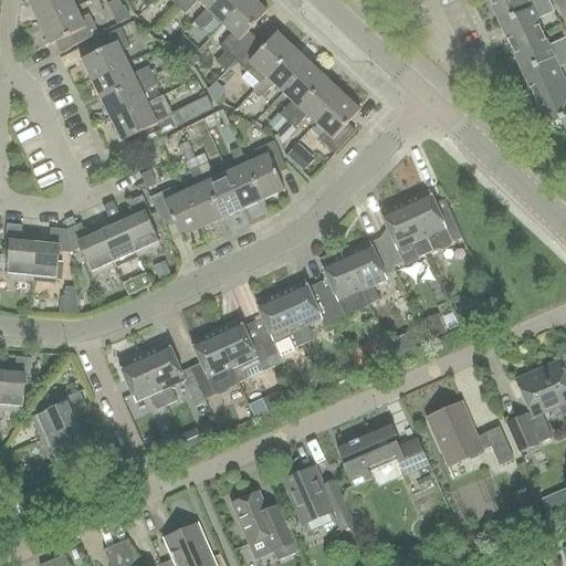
[(39,0),(29,6),(39,25),(75,8),(71,0),(39,0)]
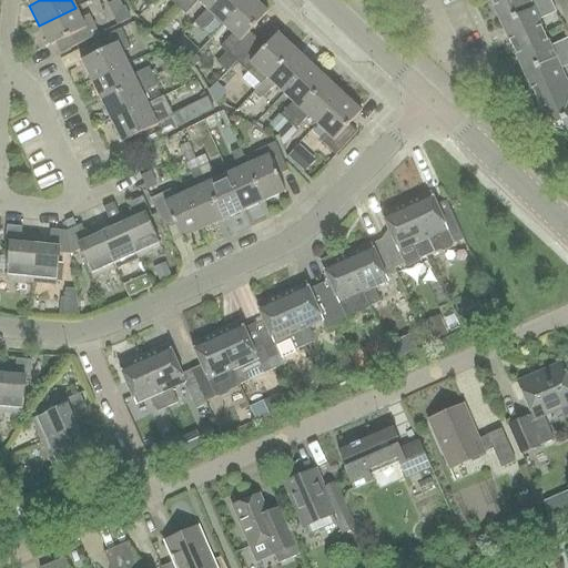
[(208,10),(216,0),(185,0),(179,8),(185,14),(198,1),(206,10),(208,10)]
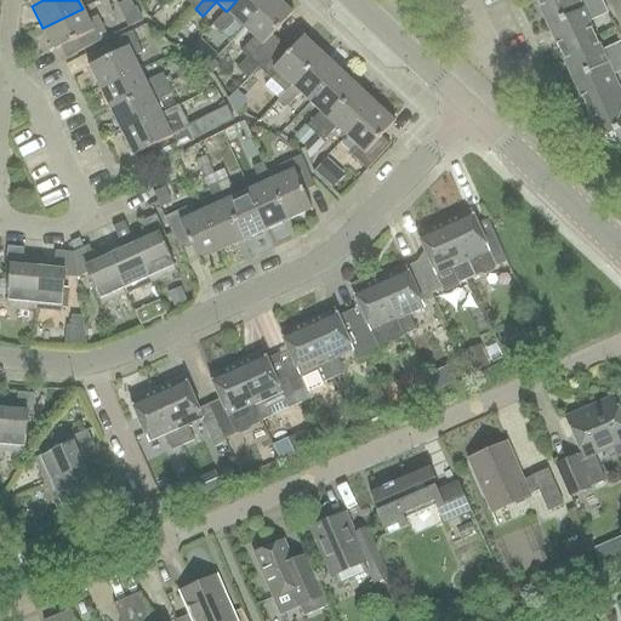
[(245,28),(271,0),(237,0),(227,11),(226,11),(212,26),(221,33),(235,18),(245,28)]
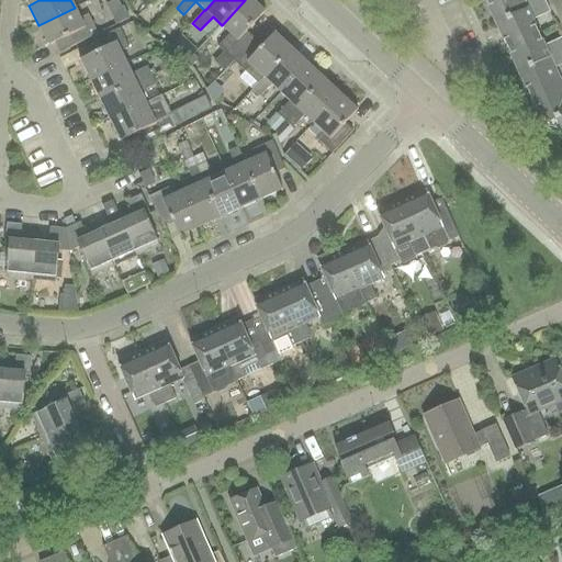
[(255,38),(247,32),(266,11),(254,0),(245,0),(222,25),(231,34),(218,46),(224,53),(215,62),(225,71),(234,62),(255,38)]
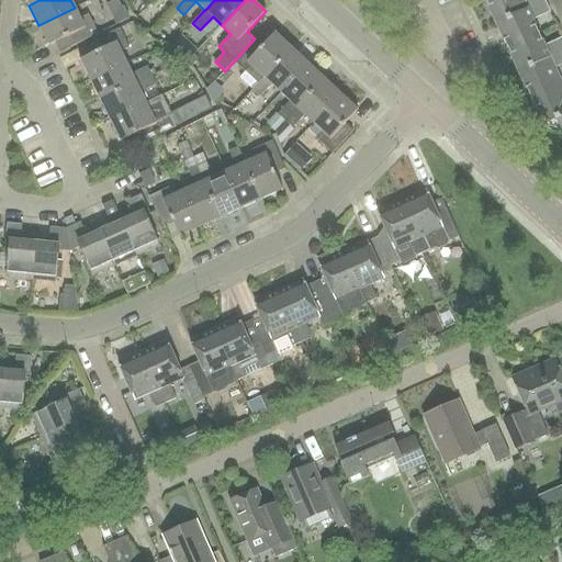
[(496,24),(546,1),(544,0),(487,0),(486,1),(496,24)]
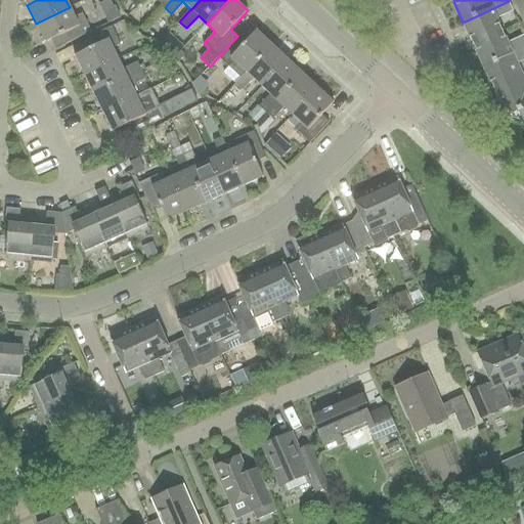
[(514,11),(509,1),(463,23),(473,44),(503,31),(496,19),(514,11)]
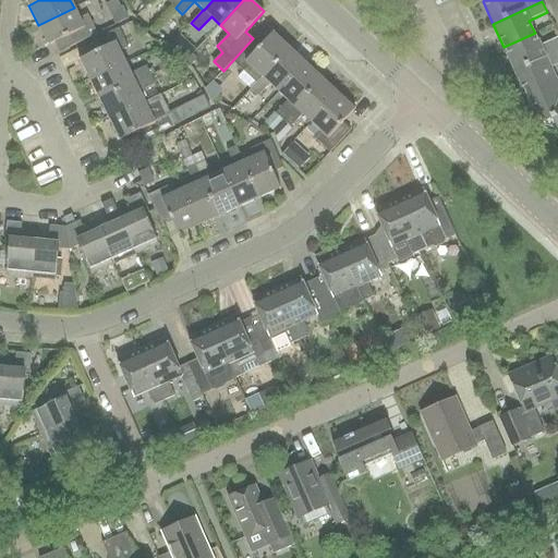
[(80,19),(74,8),(38,25),(48,46),(65,37),(70,47),(97,34),(88,14),(80,19)]
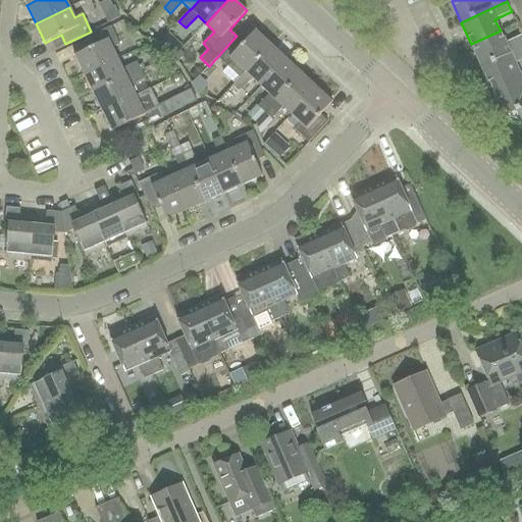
[(103,14),(109,25),(121,19),(116,8),(103,14)]
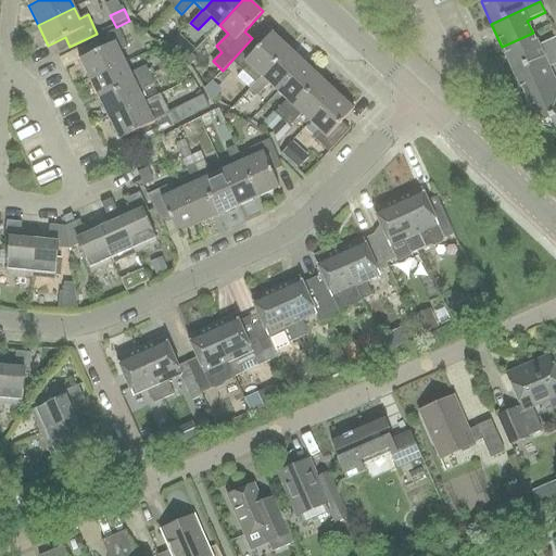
[(79,60),(89,80),(125,62),(119,51),(128,48),(118,28),(91,41),(97,51),(79,60)]
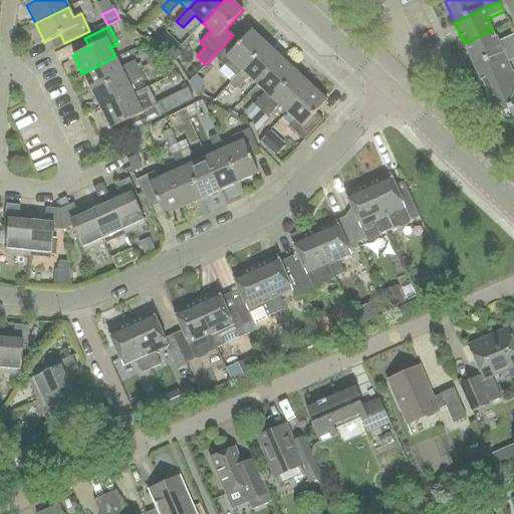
[(242,71),(268,44),(252,29),(240,42),(233,35),(214,56),(225,66),(220,71),(231,82),(242,71)]
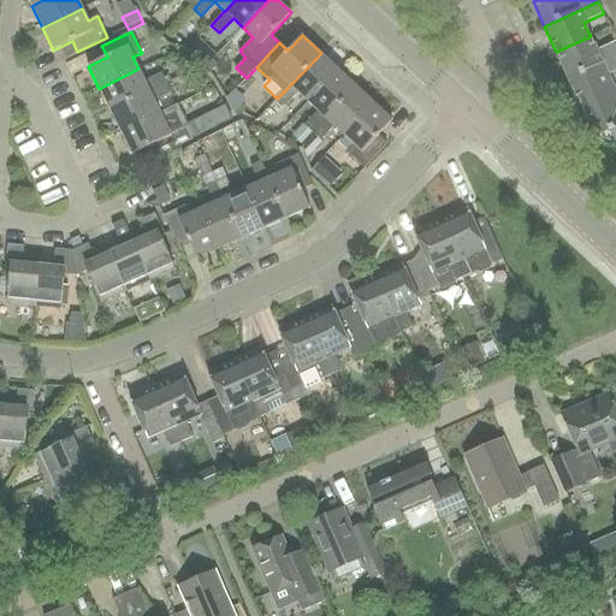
[(568,78),(615,55),(615,41),(597,51),(591,36),(556,52),(568,78)]
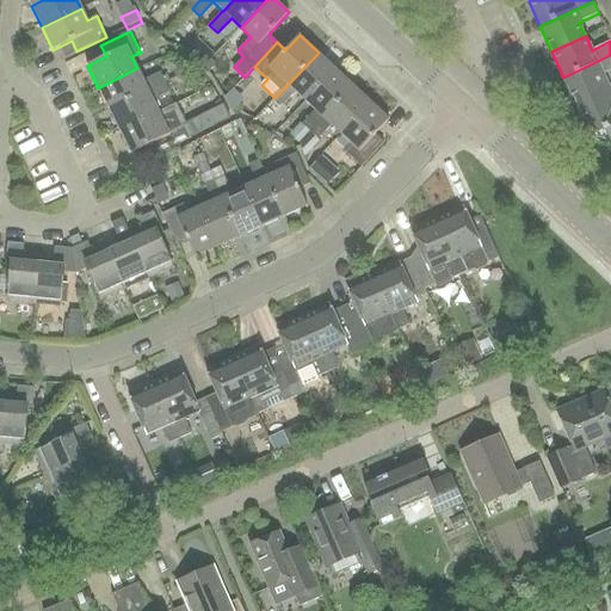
[(185,50),(203,68),(211,60),(215,56),(196,38),(185,50)]
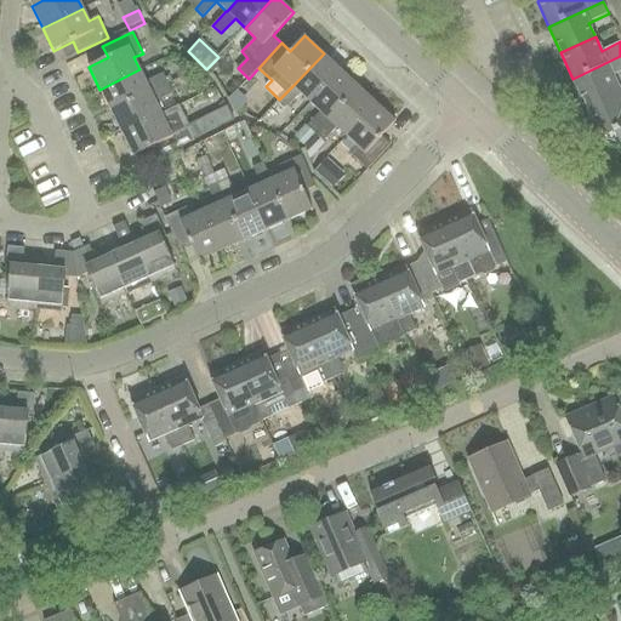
[(311,102),(341,70),(324,53),(292,86),(279,100),(288,108),(301,93),(311,102)]
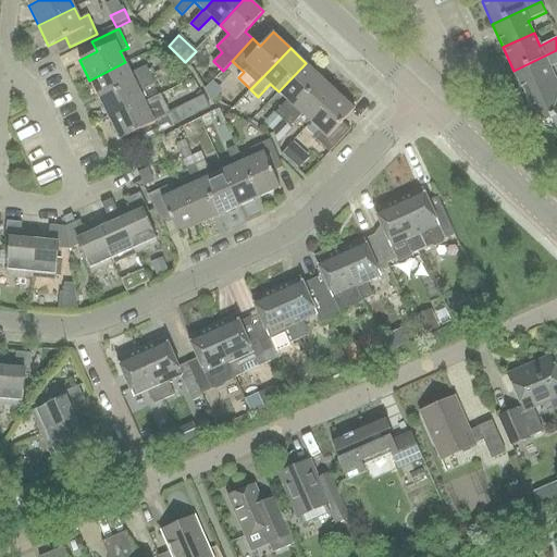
[(556,64),(556,50),(514,71),(524,94),(555,79),(551,67),(556,64)]
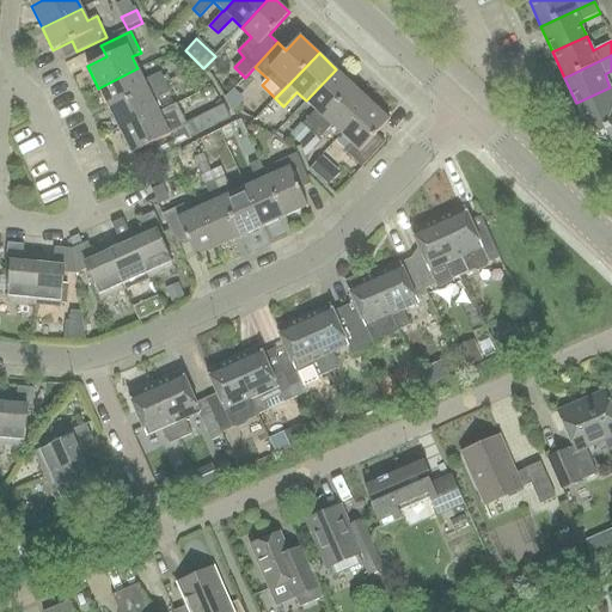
[(203,68),(209,73),(216,65),(212,60),(203,68)]
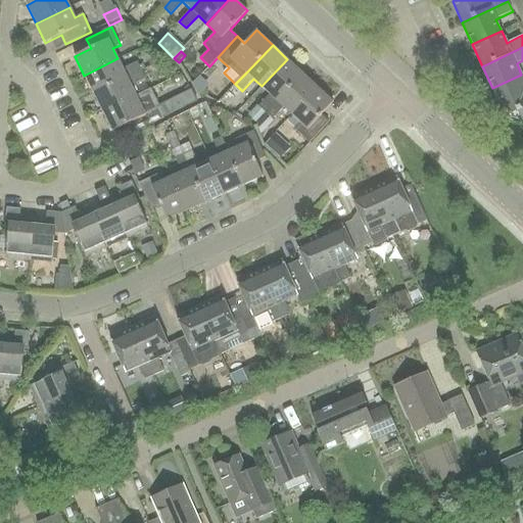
[(93,94),(141,70),(137,61),(123,68),(117,58),(84,76),(93,94)]
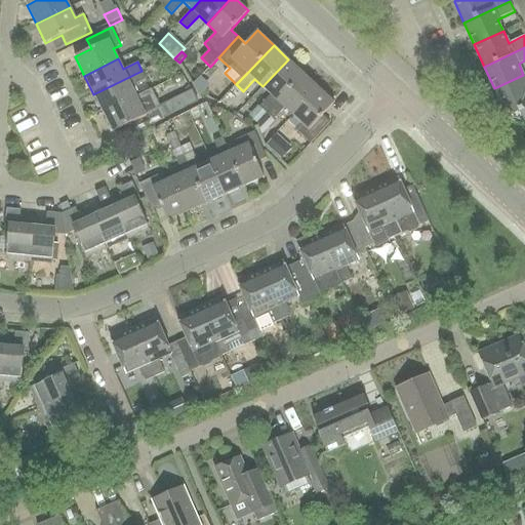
[(267,113),(304,74),(288,59),(263,86),(271,94),(259,107),(267,113)]
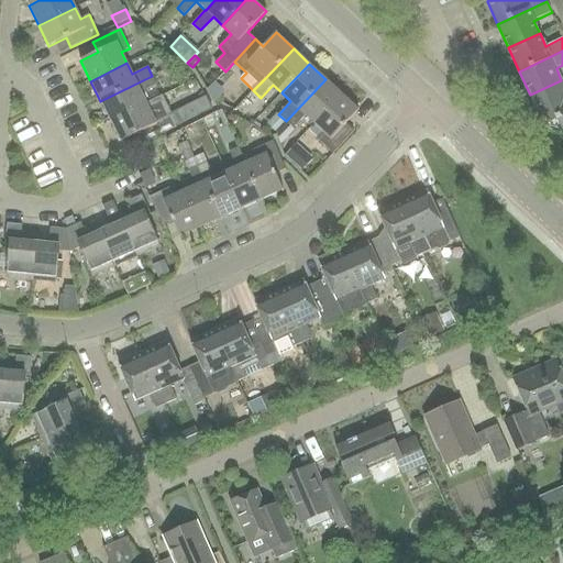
[(176,86),(190,79),(184,66),(169,73),(176,86)]
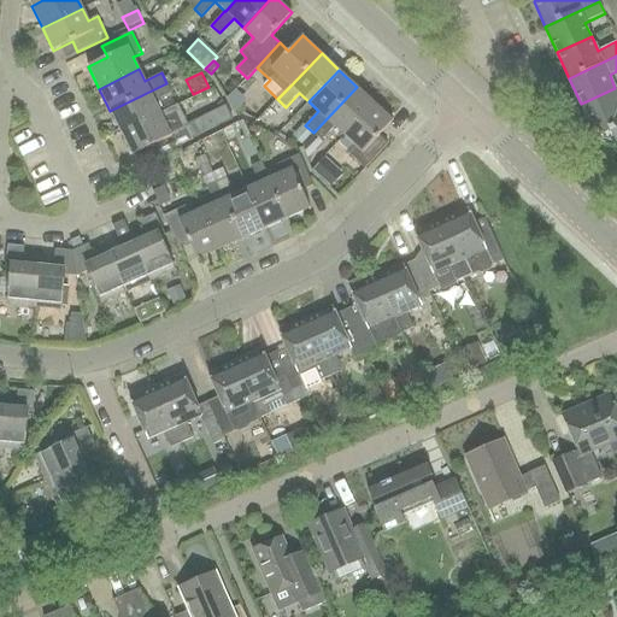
[(171,93),(166,83),(110,111),(121,133),(160,113),(154,101),(171,93)]
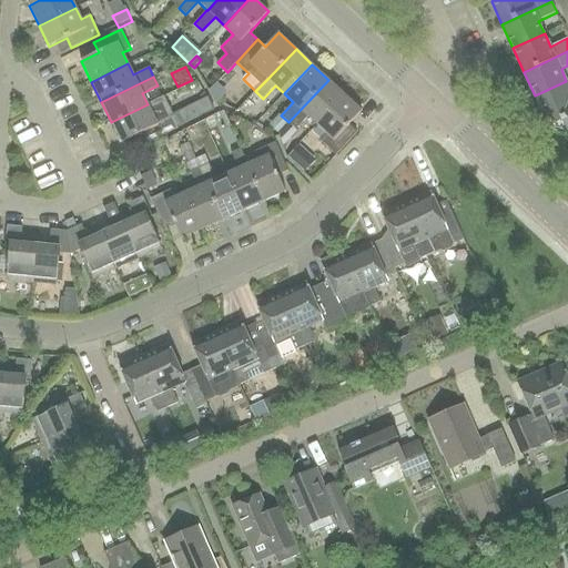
[(317,125),(345,94),(328,80),(288,122),(296,129),(308,117),(317,125)]
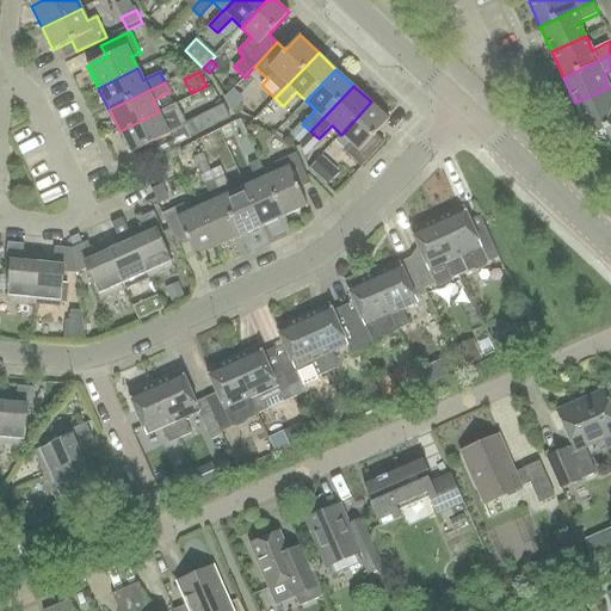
[(610,143),(610,91),(609,87),(575,103),(591,136),(605,130),(610,143)]
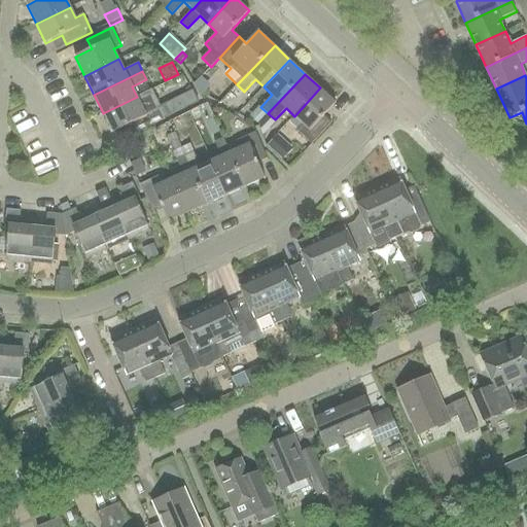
[(237,84),(232,91),(239,97),(244,92),(237,84)]
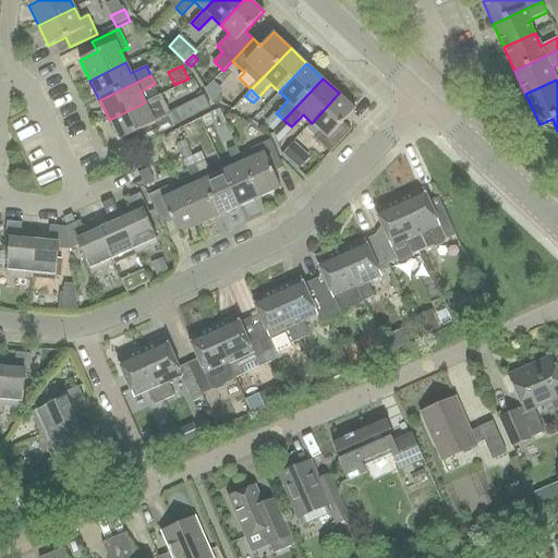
[(355,109),(339,93),(312,123),(320,131),(314,137),(330,153),(351,130),(342,122),(355,109)]
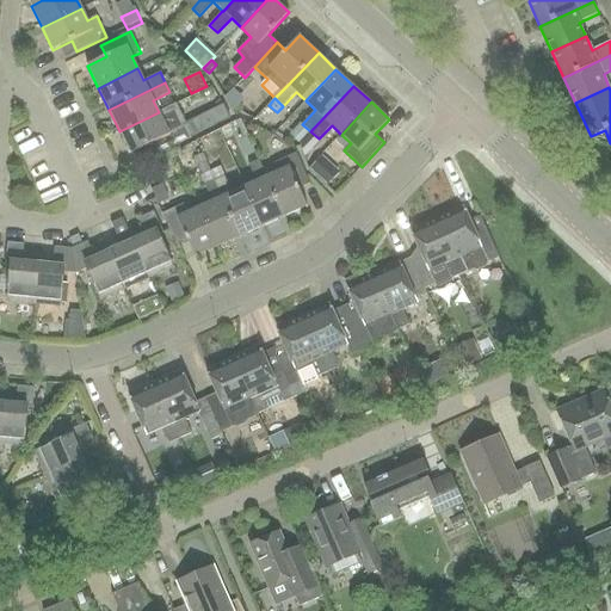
[(159,112),(119,131),(130,154),(149,146),(154,156),(192,137),(185,122),(177,104),(159,112)]
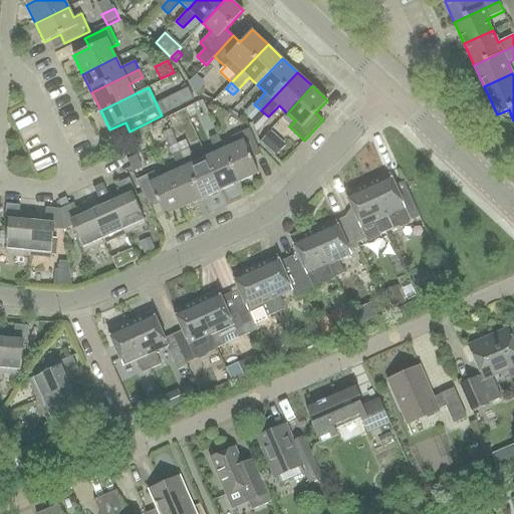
[(167,97),(156,102),(162,115),(174,109),(167,97)]
